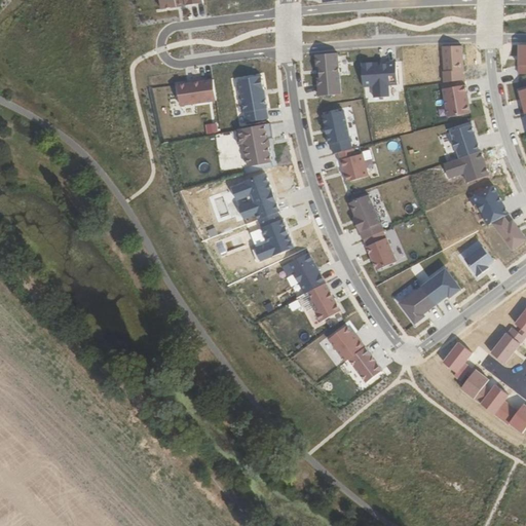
[(0,0),(0,14),(13,0),(0,0)]
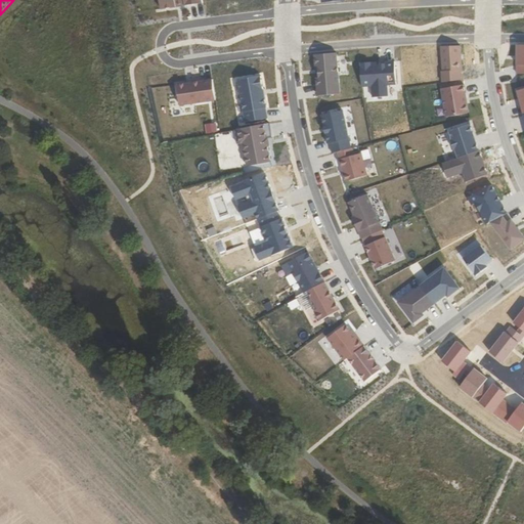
[(160,0),(161,9),(204,3),(203,0),(160,0)]
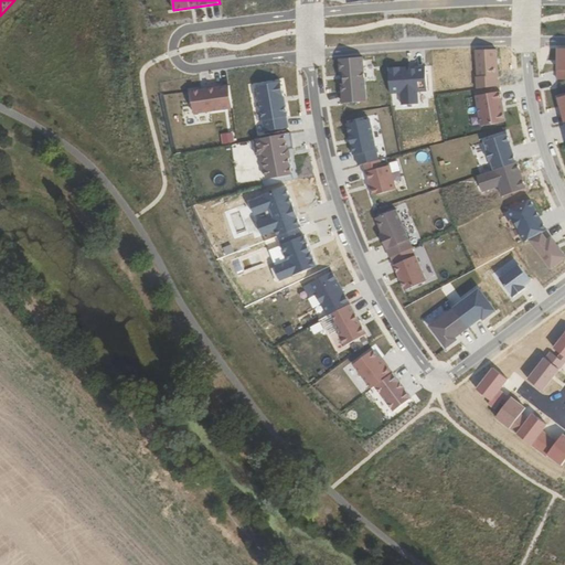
[(564,48),(555,49),(555,80),(564,80),(564,48)]
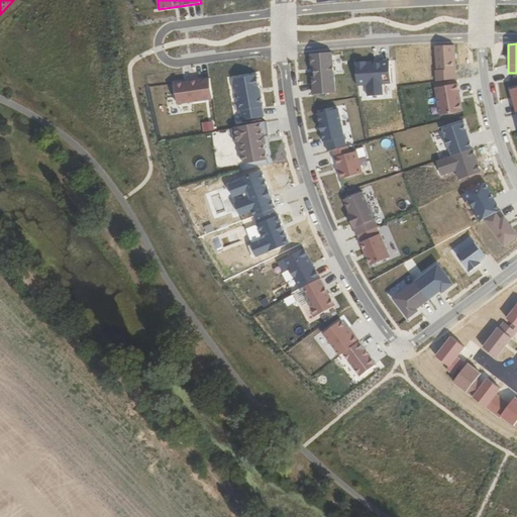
[(454,45),(435,45),(436,82),(455,79),(454,45)]
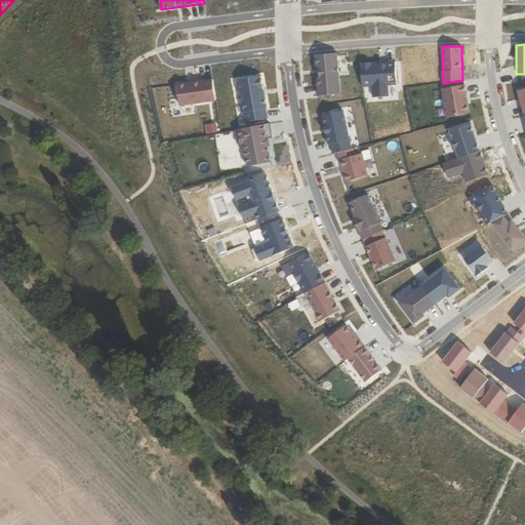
[(317,54),(321,96),(342,94),(339,53),(317,54)]
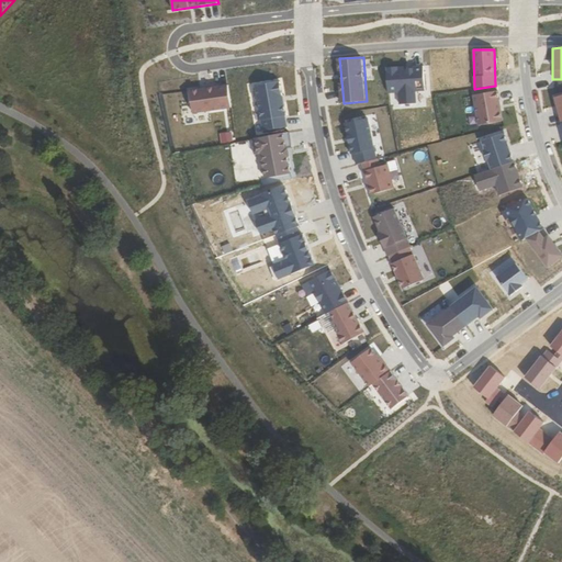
[(386,68),(389,91),(425,89),(424,66),(413,66),(413,68),(407,68),(406,67),(386,68)]
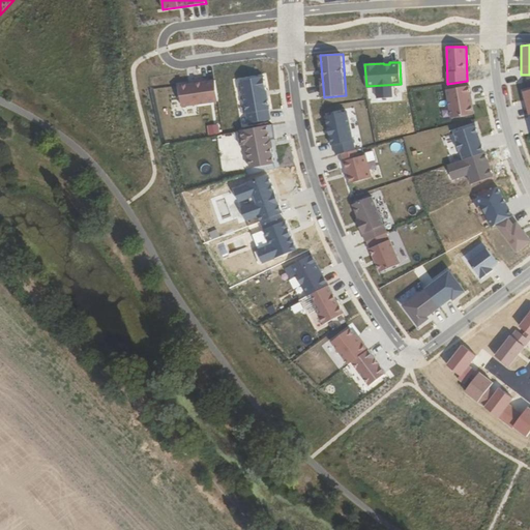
[(269,110),(270,110),(265,77),(242,81),(242,82),(239,85),(240,92),(244,94),(248,123),(271,120),(269,110)]
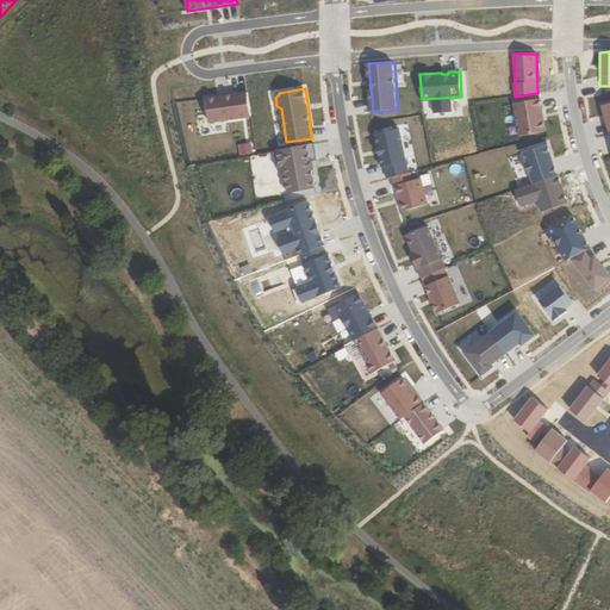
[(248,92),(206,98),(210,123),(251,117),(248,92)]
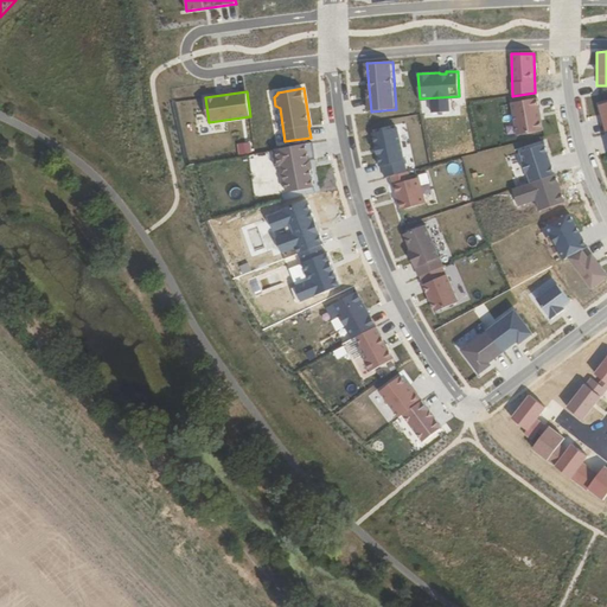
[(517,134),(544,129),(538,97),(522,100),(512,102),(517,134)]
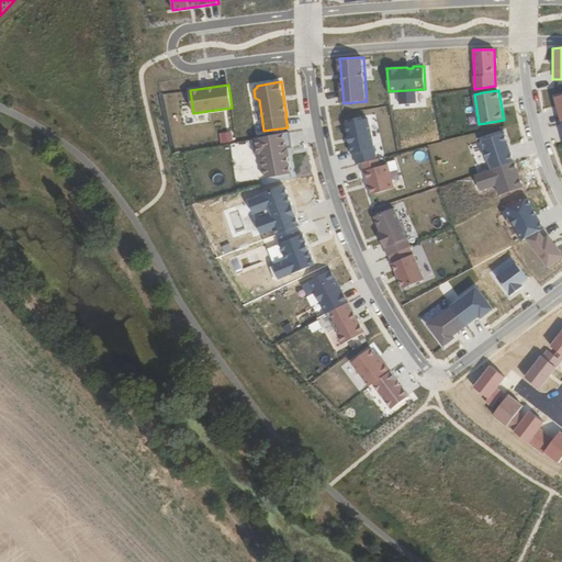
[(344,125),(353,163),(357,163),(357,165),(377,159),(366,119),(344,125)]
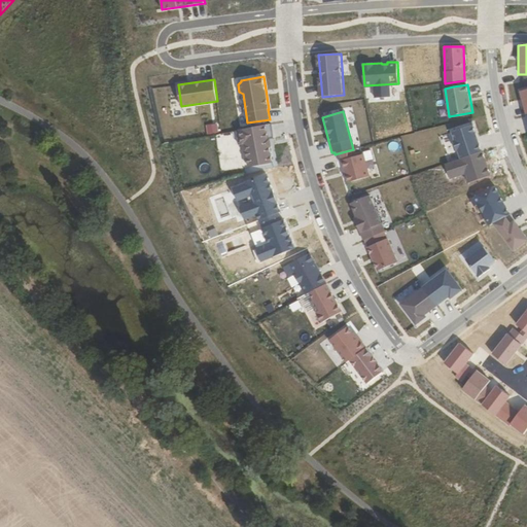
[(237,130),(243,168),(276,163),(270,125),(237,130)]
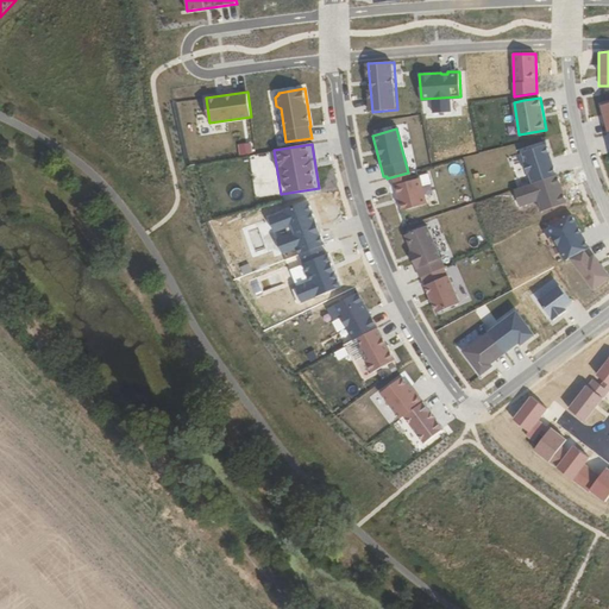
[(531,184),(554,176),(545,145),(521,154),(525,163),(522,164),(526,175),(527,175),(531,184)]
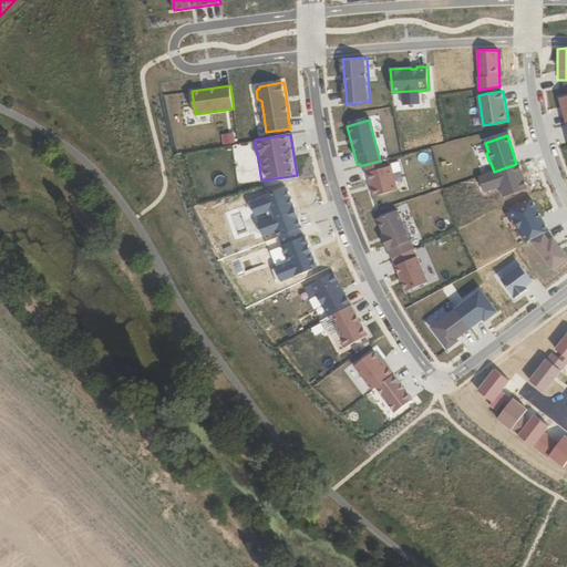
[(525,187),(517,164),(516,164),(494,172),(477,177),(482,191),(498,185),(502,196),(525,187)]
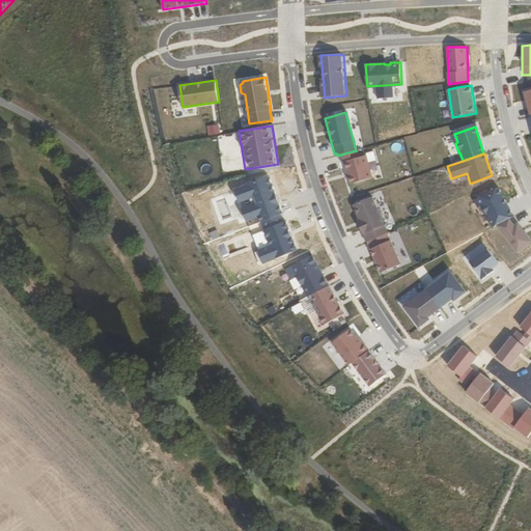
[(262,262),(298,250),(272,176),(235,189),(248,225),(249,225),(262,262)]
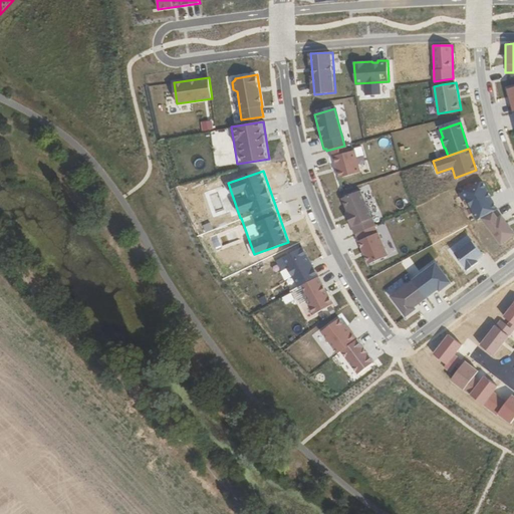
[(493,212),(498,210),(482,181),(452,198),(456,205),(460,203),(471,224),(484,217),(493,212)]
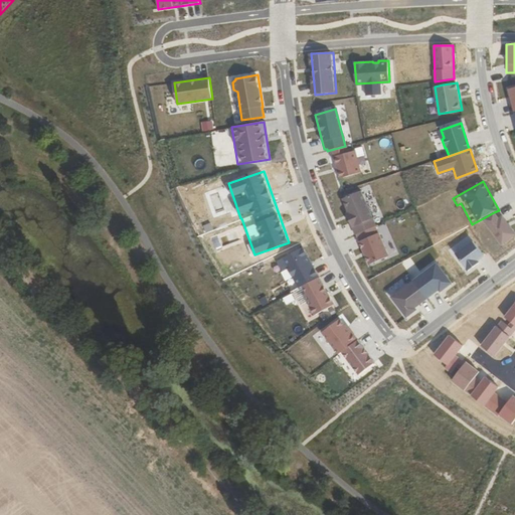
[(361,191),(343,199),(349,213),(347,214),(356,235),(356,234),(375,226),(376,226),(361,191)]
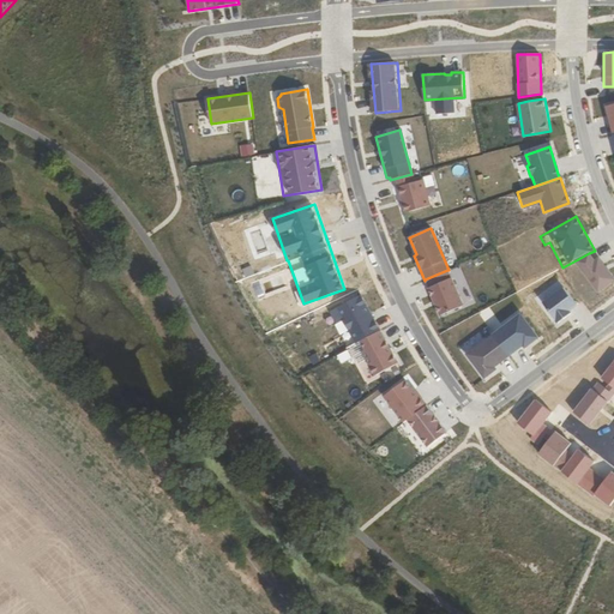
[(589,253),(578,259),(597,294),(613,284),(613,282),(609,274),(607,275),(600,262),(596,264),(589,253)]
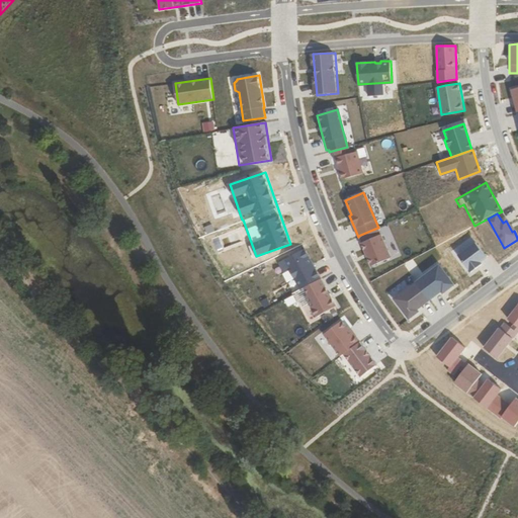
[(380,235),(377,228),(358,236),(361,243),(361,244),(371,266),(391,258),(380,235)]
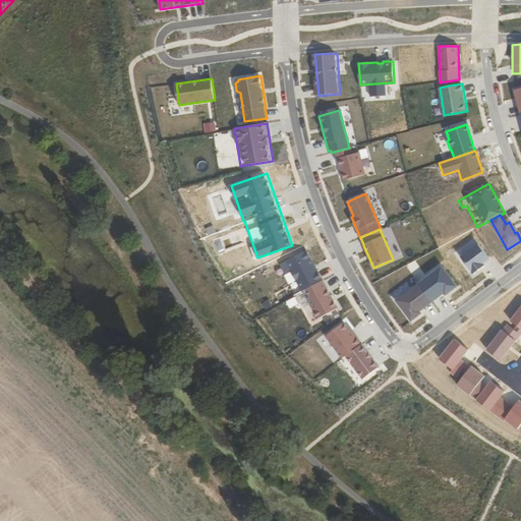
[(483,244),(493,257),(506,248),(497,235),(483,244)]
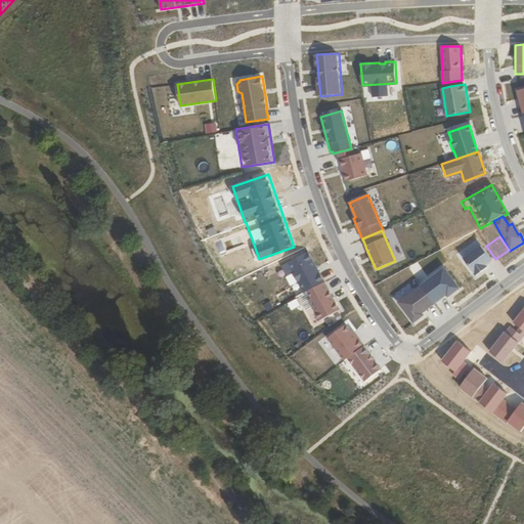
[(492,261),(481,246),(464,259),(477,275),(488,267),(486,265),(492,261)]
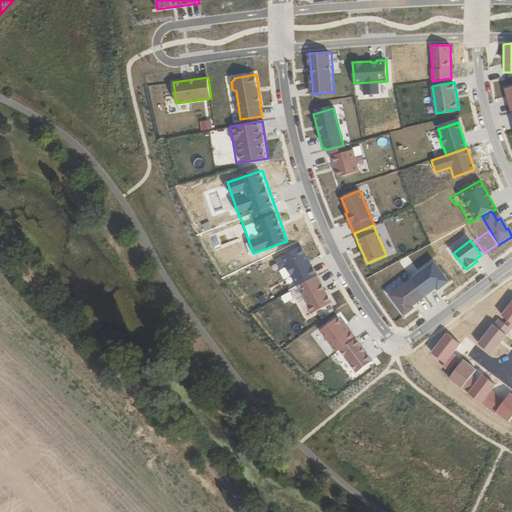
[(304,317),(332,304),(304,244),(275,257),(304,317)]
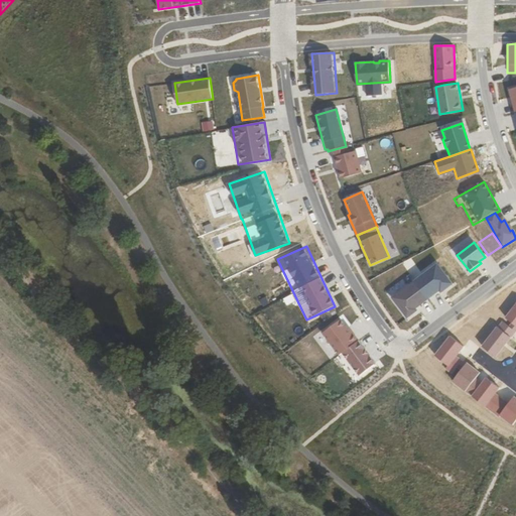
[(453,284),(439,266),(416,283),(428,299),(444,287),(445,289),(453,284)]
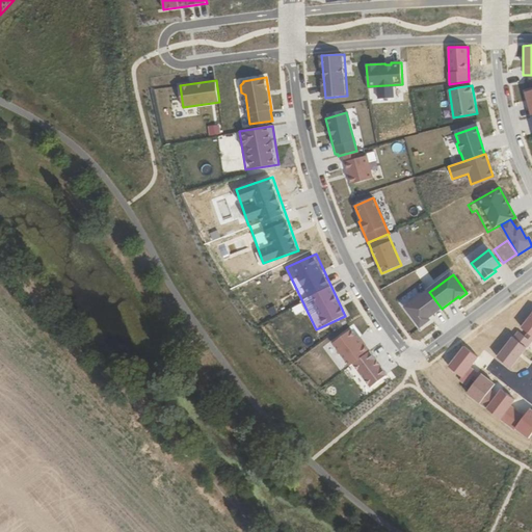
[(442,309),(429,292),(406,309),(421,327),(431,320),(430,319),(442,309)]
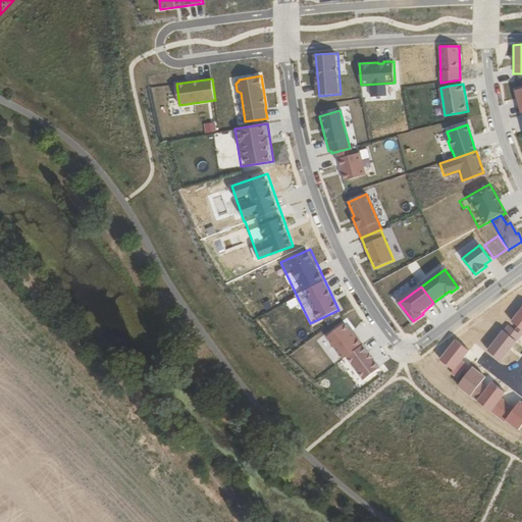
[(521,328),(521,309),(512,322),(521,328)]
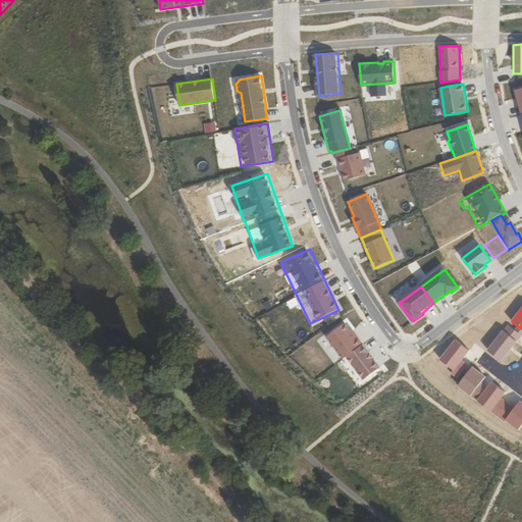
[(343,360),(364,346),(348,321),(326,335),(343,360)]
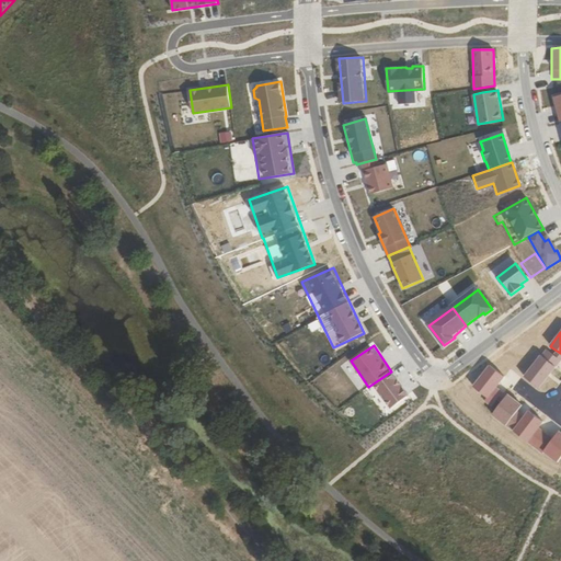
[(547,350),(525,377),(539,388),(560,361),(547,350)]
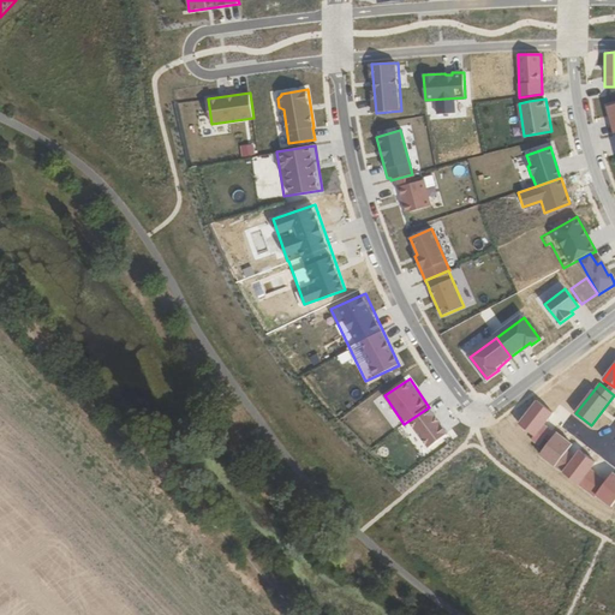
[(535,441),(541,446),(551,430),(545,425),(553,413),(536,402),(521,424),(538,435),(535,441)]
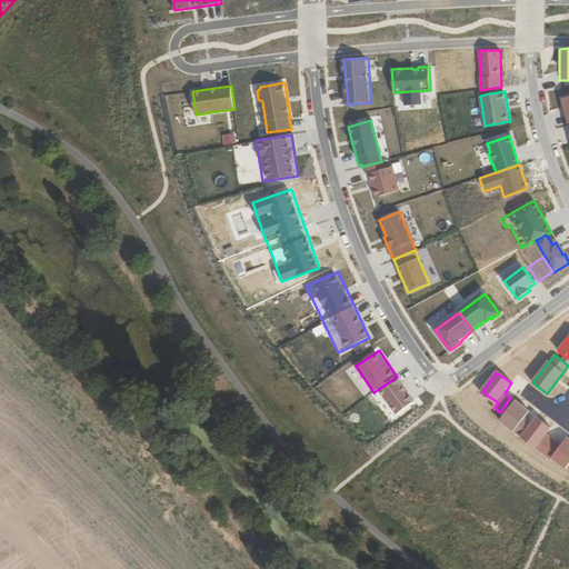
[(379,390),(397,415),(415,401),(397,377),(379,390)]
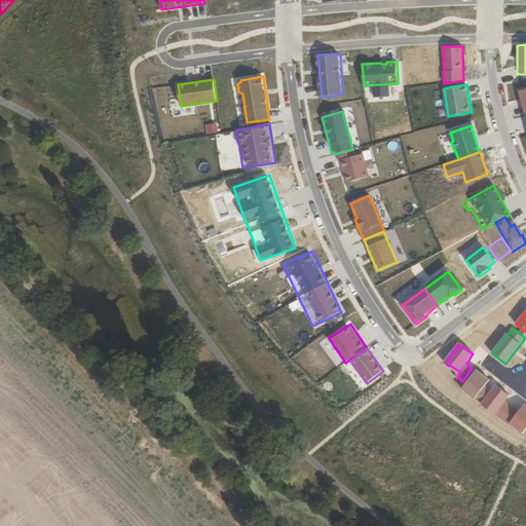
[(490,380),(477,370),(462,388),(476,398),(477,397),(484,402),(492,390),(486,385),(490,380)]
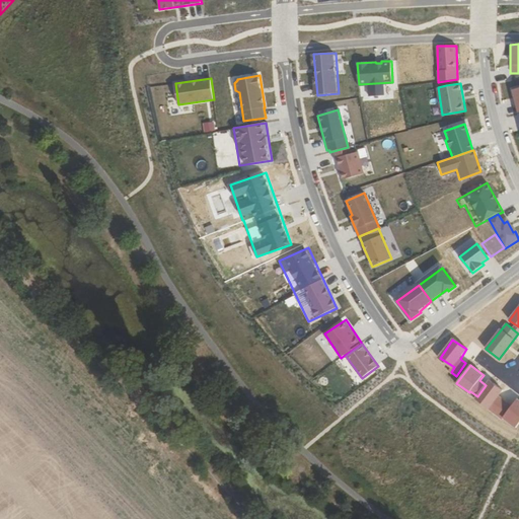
[(477,396),(476,398),(490,408),(491,406),(497,412),(506,400),(499,395),(503,390),(490,380),(486,385),(477,396)]
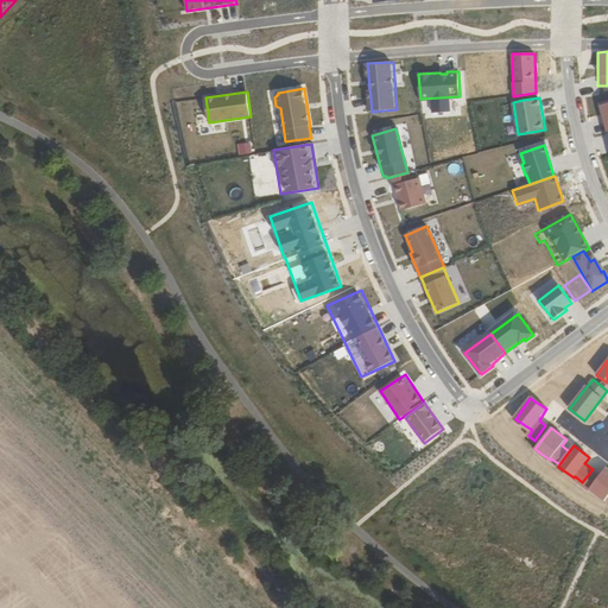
[(600,475),(593,469),(582,482),(607,501),(607,498),(607,468),(600,475)]
